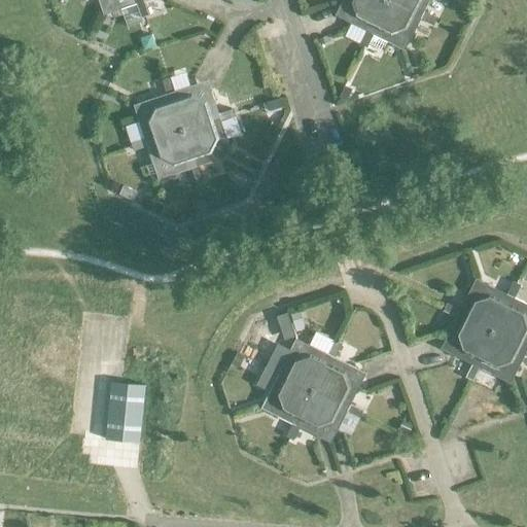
[(145,18),(138,0),(110,0),(107,7),(115,11),(136,5),(141,19),(145,18)]
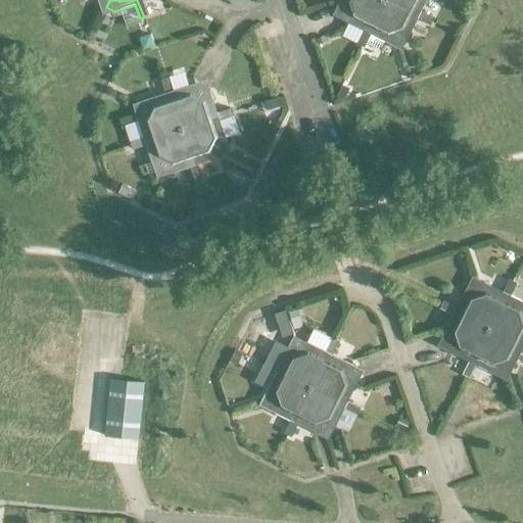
[(137,0),(144,17),(147,15),(143,2),(149,0),(137,0)]
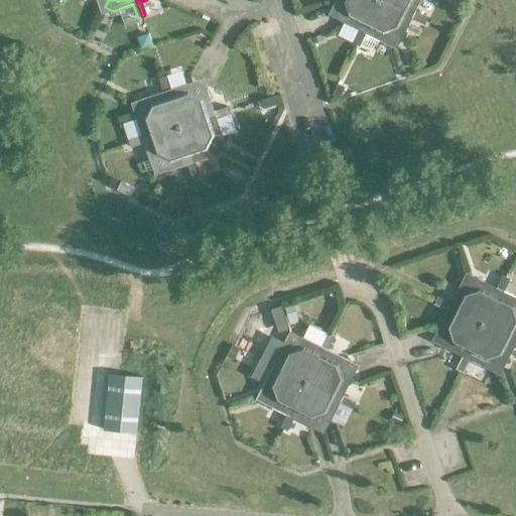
[(373,0),(335,0),(333,4),(336,13),(373,0)]
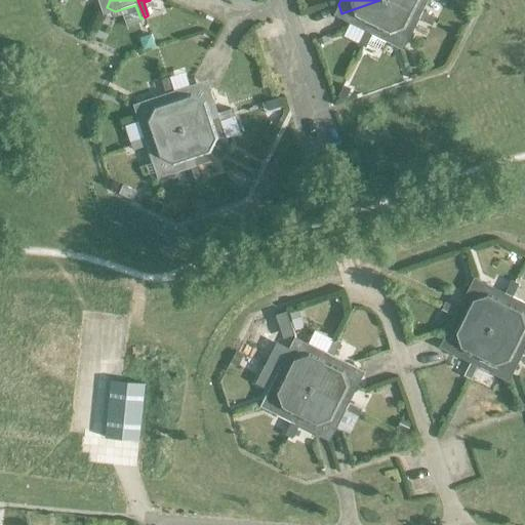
[(361,46),(384,0),(379,0),(341,13),(345,22),(364,32),(358,44),(361,46)]
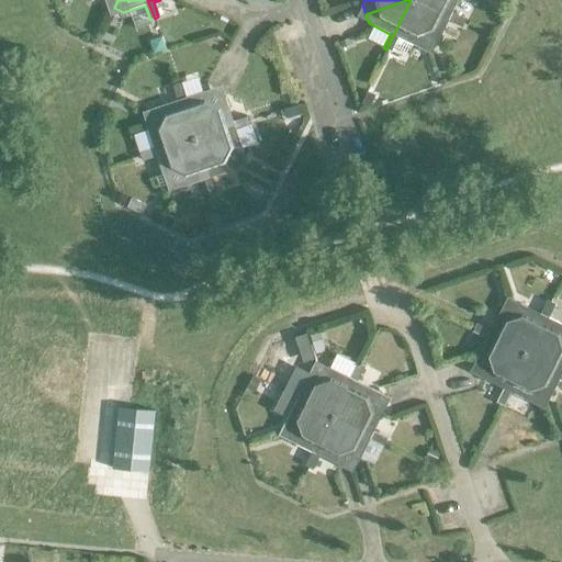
[(428,45),(412,0),(411,0),(386,49),(391,52),(397,37),(418,48),(428,45)]
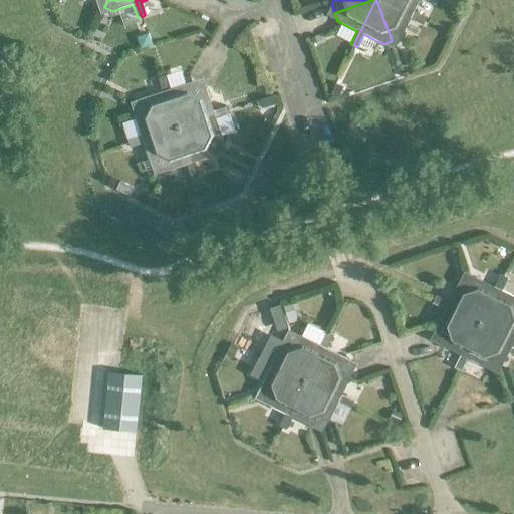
[(422,25),(424,22),(379,0),(376,0),(392,41),(400,38),(410,19),(422,25)]
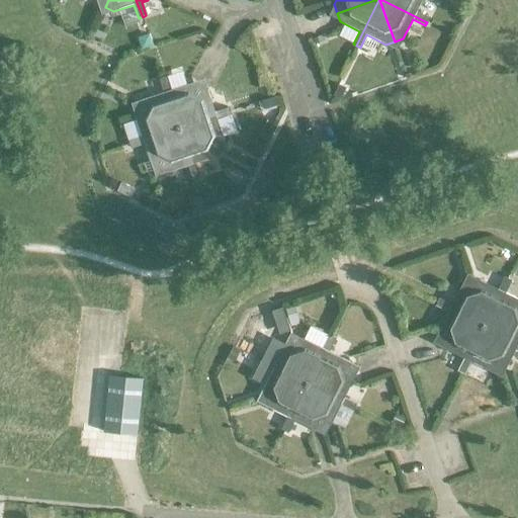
[(382,0),(427,22),(429,18),(416,12),(422,0),(382,0)]
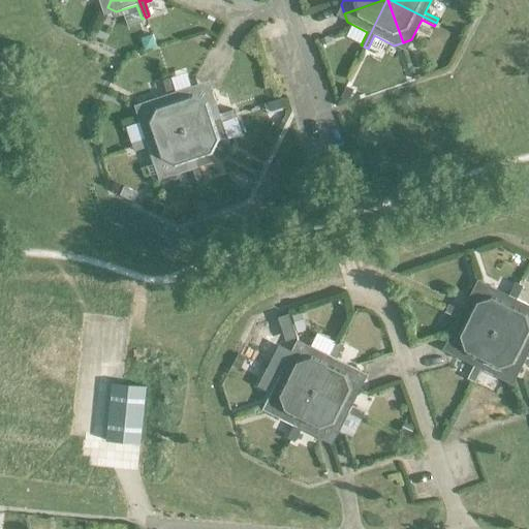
[(151,35),(139,39),(144,51),(155,47),(151,35)]
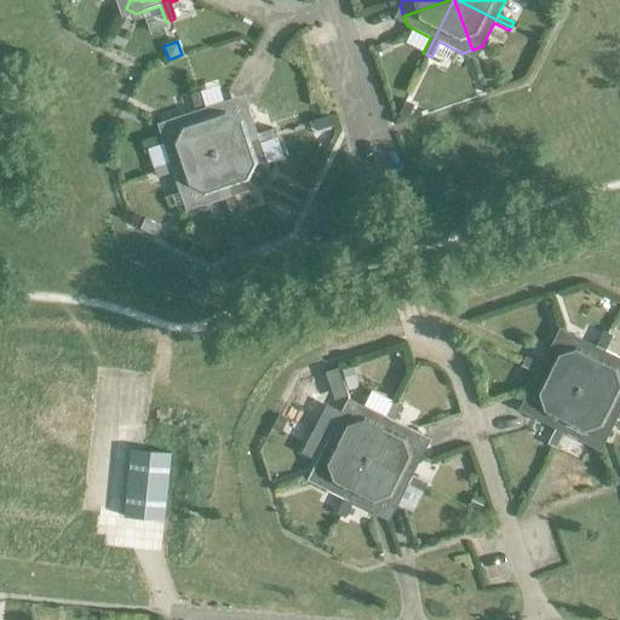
[(214,154),(239,104),(229,101),(205,108),(199,92),(195,93),(214,154)]
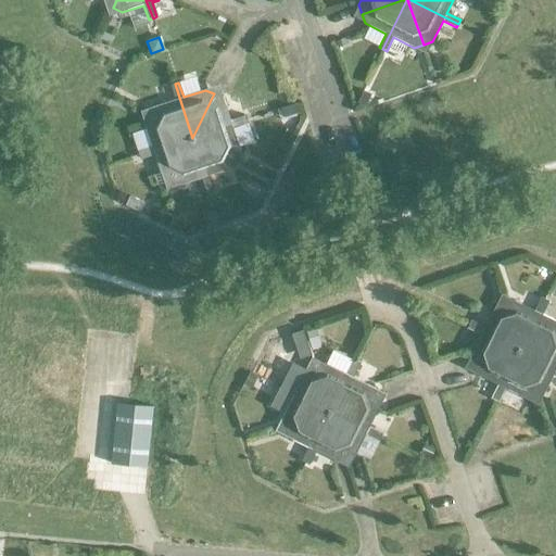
[(192,138),(175,84),(171,85),(175,100),(153,108),(149,115),(192,138)]
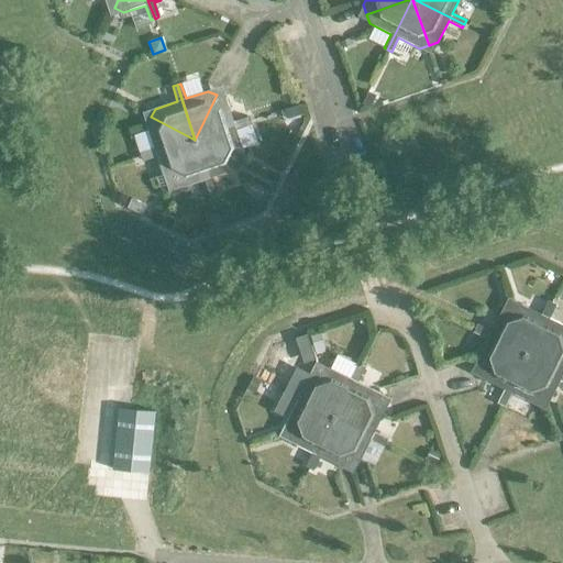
[(367,92),(362,103),(371,107),(375,96),(367,92)]
